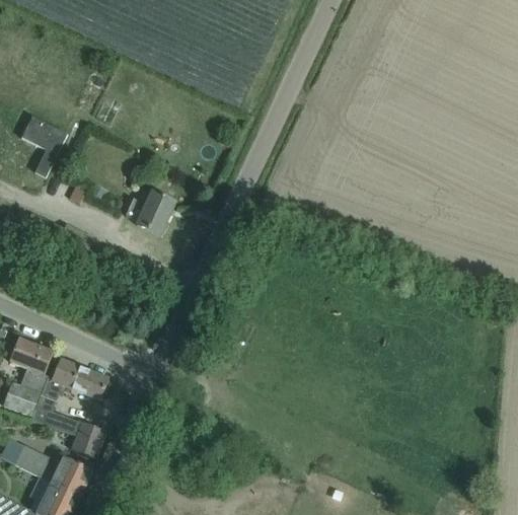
[(90,187),(78,180),(70,196),(82,202),(90,187)]
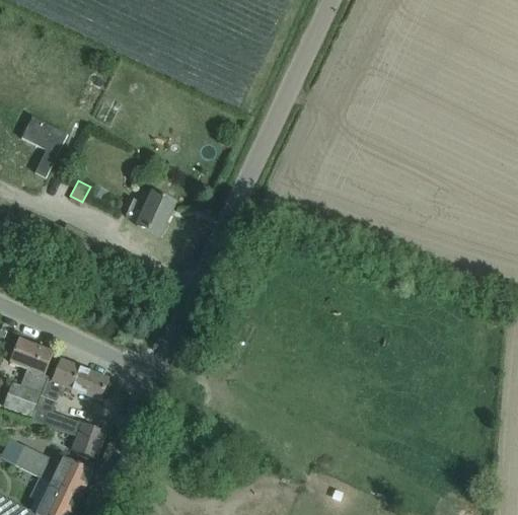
[(95,182),(90,193),(102,200),(108,190),(95,182)]
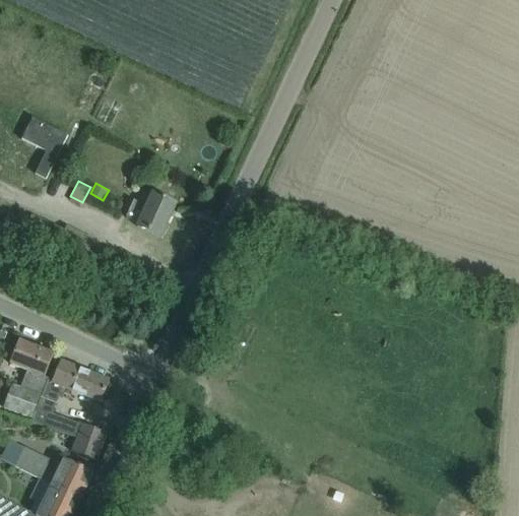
[(177,201),(152,190),(146,203),(134,197),(126,214),(138,220),(137,222),(161,234),(177,201)]
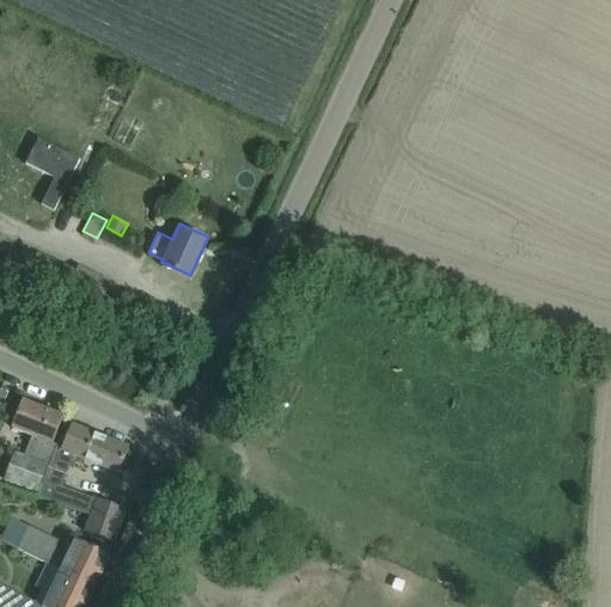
[(48,461),(49,461),(57,441),(53,440),(63,414),(23,397),(12,424),(36,434),(28,455),(16,451),(5,477),(37,488),(48,461)]
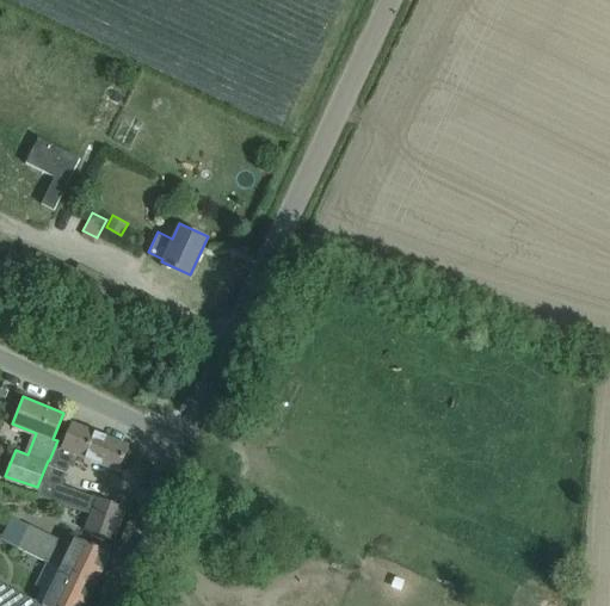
[(63,441),(57,440),(49,461),(36,492),(90,511),(84,526),(114,538),(125,507),(62,482),(74,451),(118,469),(129,443),(72,420),(63,441)]
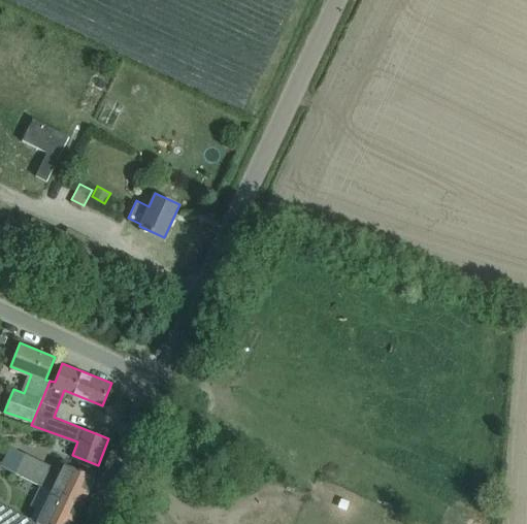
[(15,470),(53,488),(54,485),(71,493),(69,498),(81,504),(95,477),(65,462),(59,473),(47,468),(50,464),(25,452),(17,448),(7,465),(17,469),(15,470)]
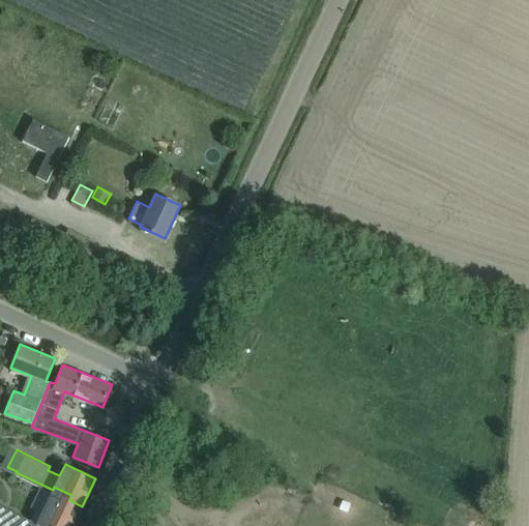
[(42,525),(72,525),(82,506),(69,500),(71,495),(54,487),(53,490),(53,491),(36,523),(40,525),(42,525)]
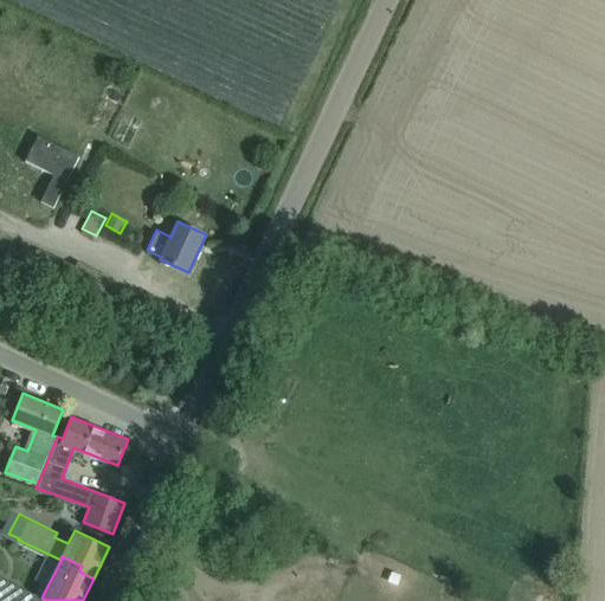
[(0,600),(45,600),(46,600),(42,598),(0,575),(0,600)]
